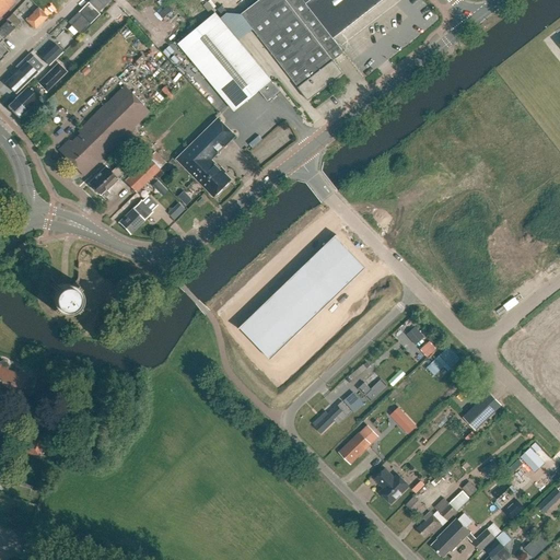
[(0,0),(0,18),(15,3),(11,0),(0,0)]
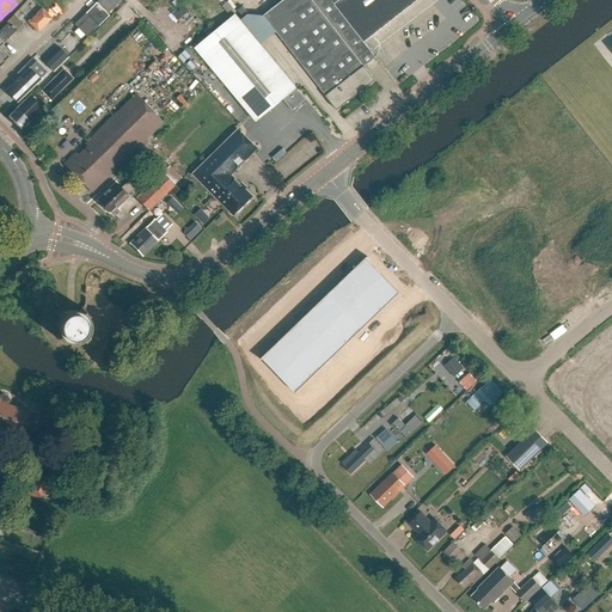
[(283,0),(264,16),(276,32),(336,110),(337,110),(359,93),(361,91),(375,80),(365,67),(375,57),(365,42),(418,0),(283,0)]
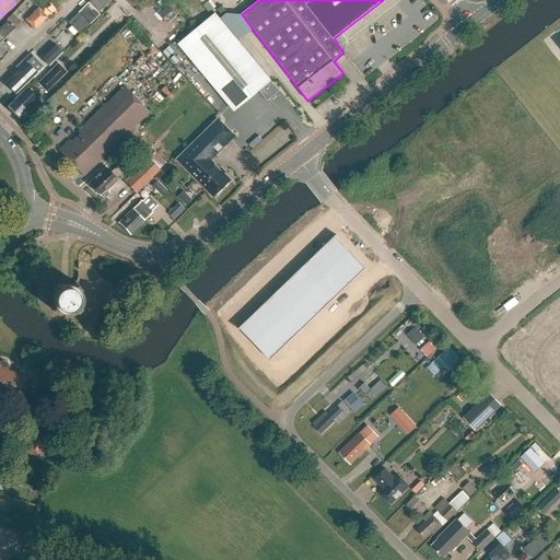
[(80,34),(100,14),(89,2),(69,22),(80,34)]
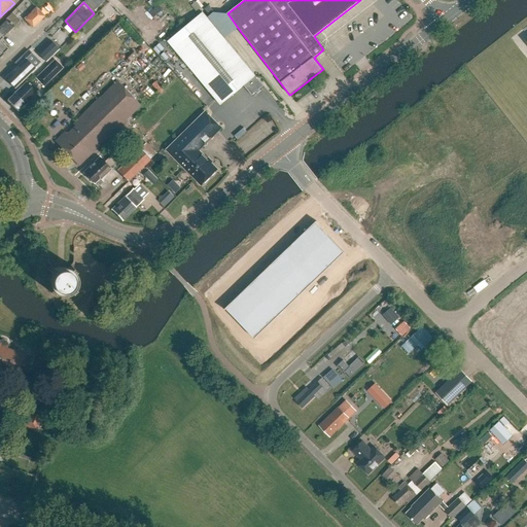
[(205,9),(210,15),(214,11),(209,5),(205,9)]
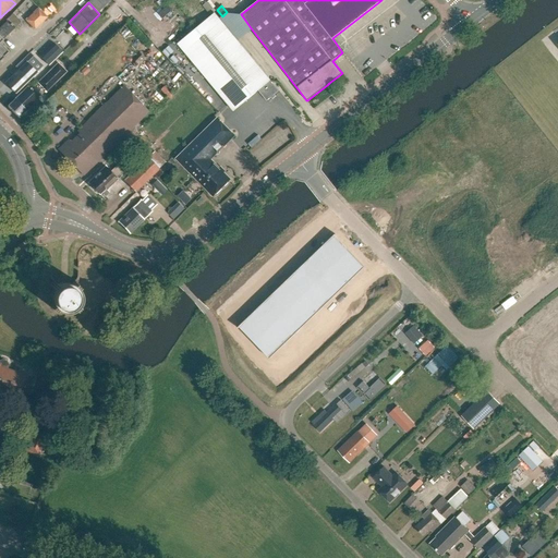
[(34,29),(48,17),(38,7),(24,20),(34,29)]
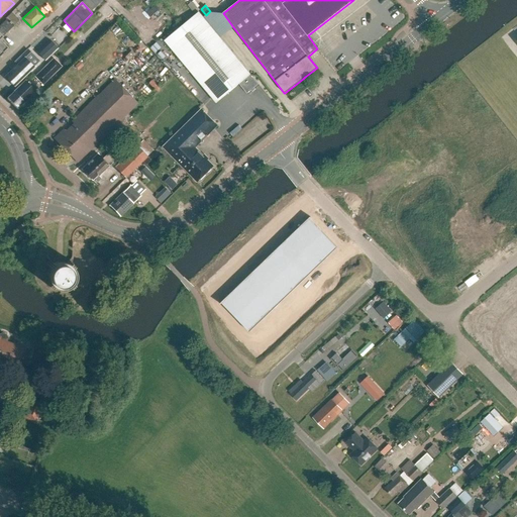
[(250,75),(199,12),(166,41),(217,103),(239,84),(250,75)]
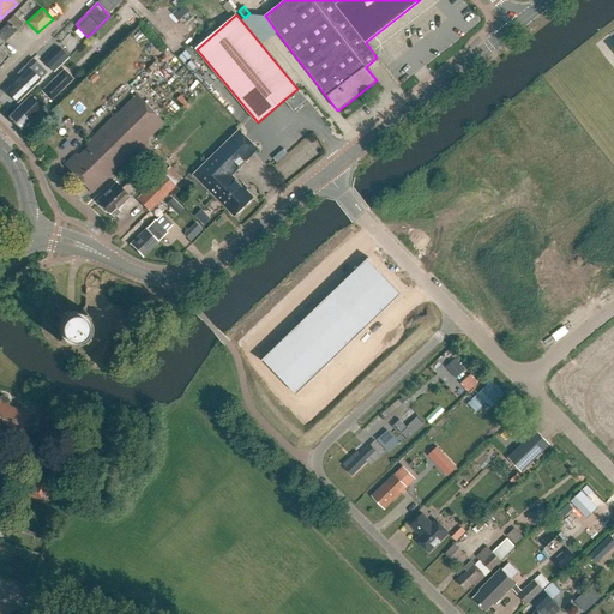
[(2,43),(22,25),(12,16),(6,22),(7,23),(0,30),(0,67),(5,64),(4,62),(10,56),(0,47),(4,44),(2,43)]
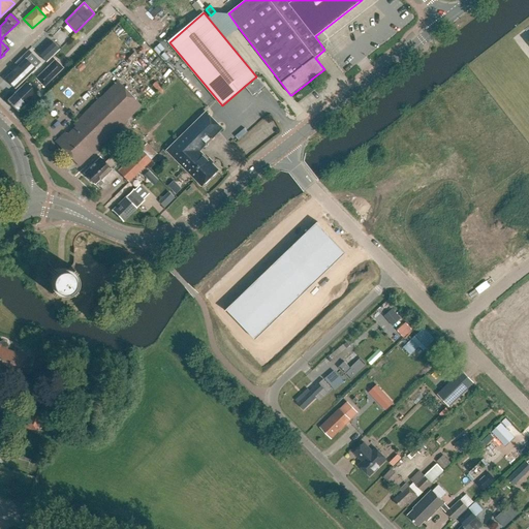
[(528,26),(518,33),(521,37),(528,32),(528,26)]
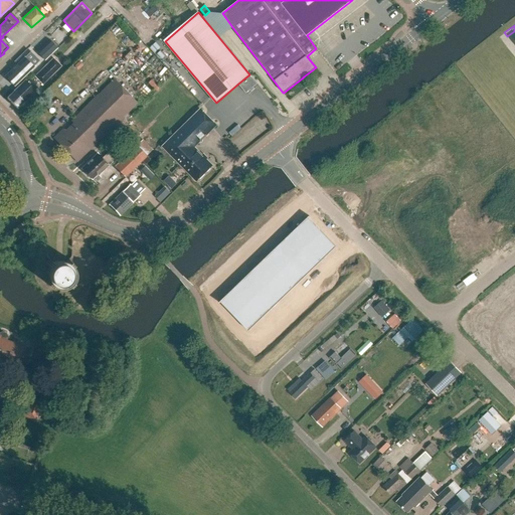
[(50,55),(57,48),(49,40),(39,50),(42,53),(40,55),(44,60),(50,55)]
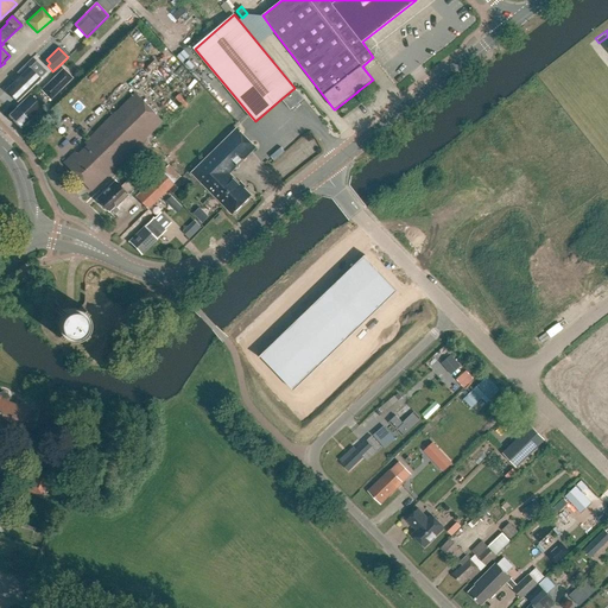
[(26,93),(40,78),(29,68),(14,81),(16,81),(6,90),(16,100),(25,92),(26,93)]
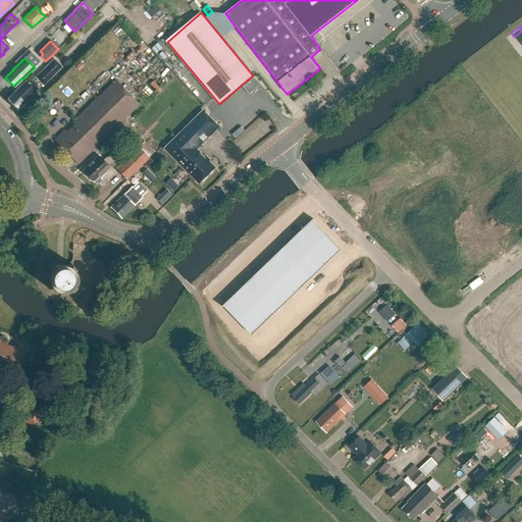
[(43,87),(63,67),(54,58),(35,77),(43,87)]
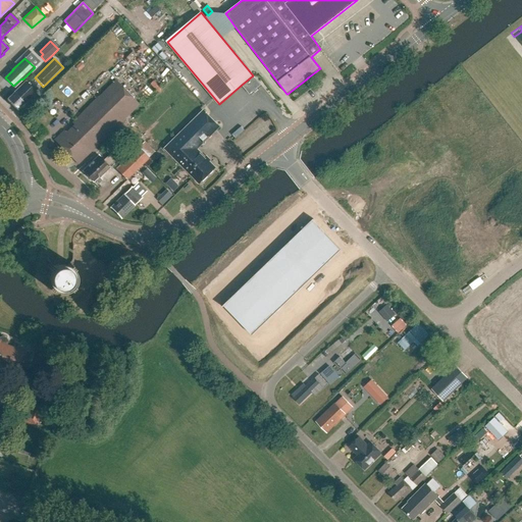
[(79,71),(84,67),(81,63),(75,67),(79,71)]
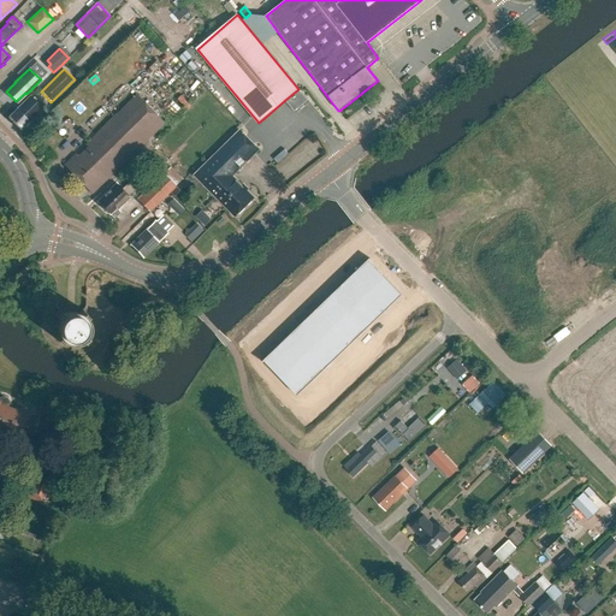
[(294,111),(307,100),(298,89),(285,100),(294,111)]
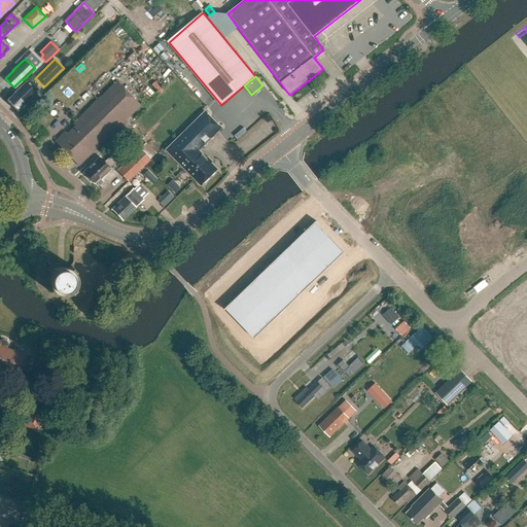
[(79,165),(141,105),(116,80),(73,123),(75,126),(67,134),(68,135),(60,144),(79,165)]
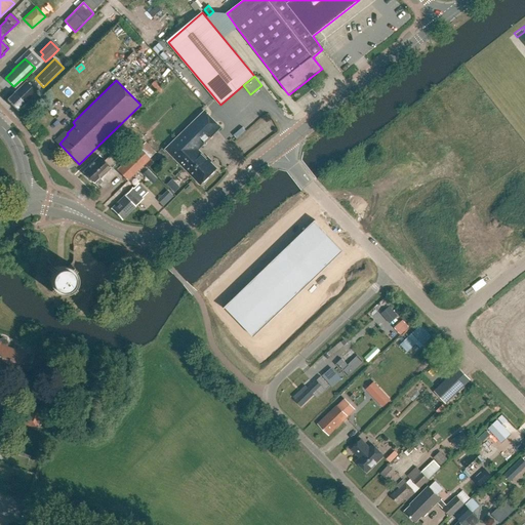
[(6,99),(17,110),(36,91),(26,81),(7,98),(6,99)]
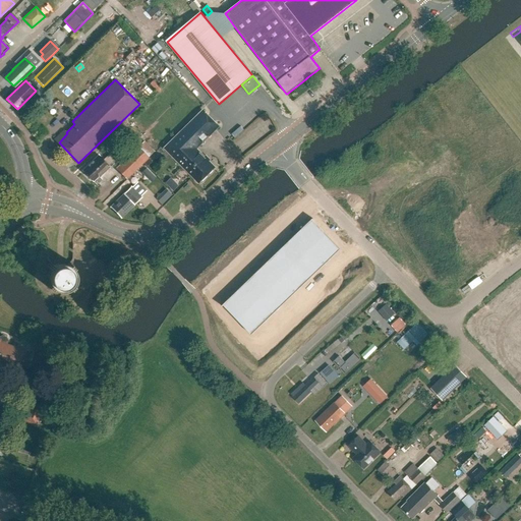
[(219,126),(205,111),(167,148),(179,161),(200,182),(214,168),(195,149),(219,126)]
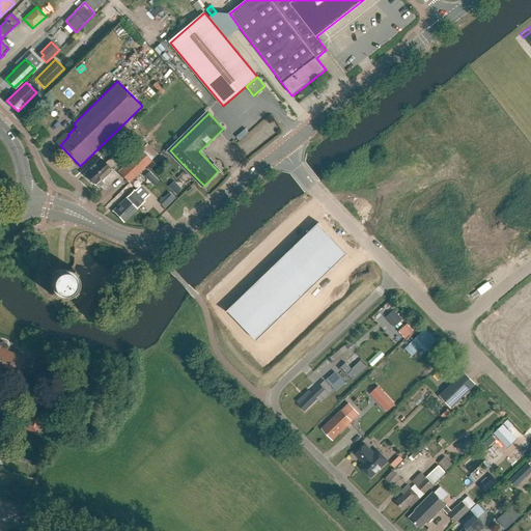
[(129,133),(137,124),(134,121),(124,130),(129,133)]
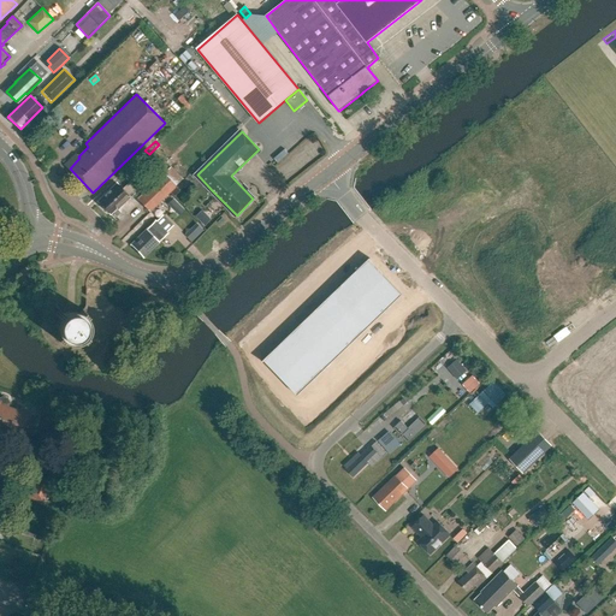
[(170,194),(176,188),(176,187),(163,173),(136,199),(149,213),(170,194)]
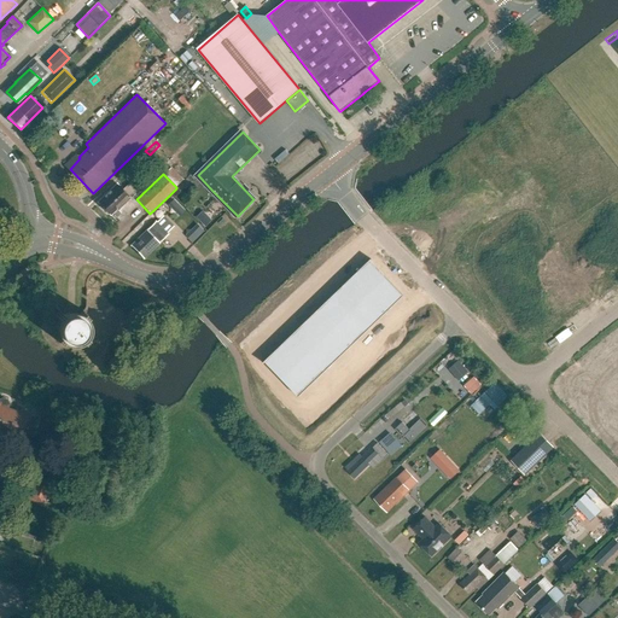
[(133,192),(143,184),(139,180),(141,179),(138,175),(123,190),(117,184),(115,186),(112,186),(110,191),(98,202),(99,203),(98,204),(104,210),(105,209),(110,215),(116,209),(117,211),(130,199),(130,198),(134,193),(133,192)]
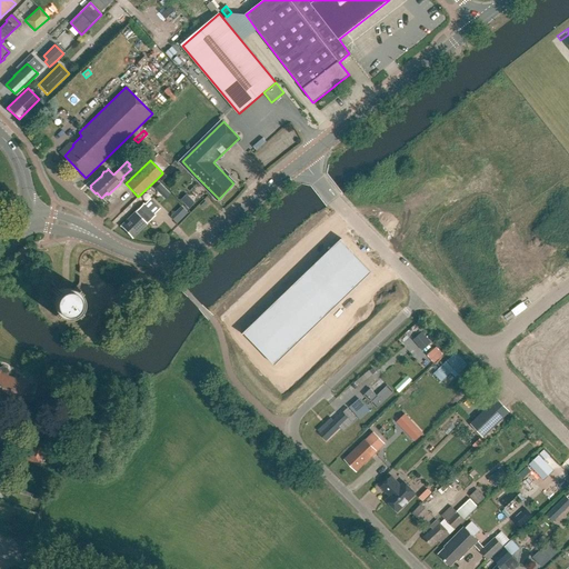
[(160,182),(166,177),(162,173),(157,179),(160,182)]
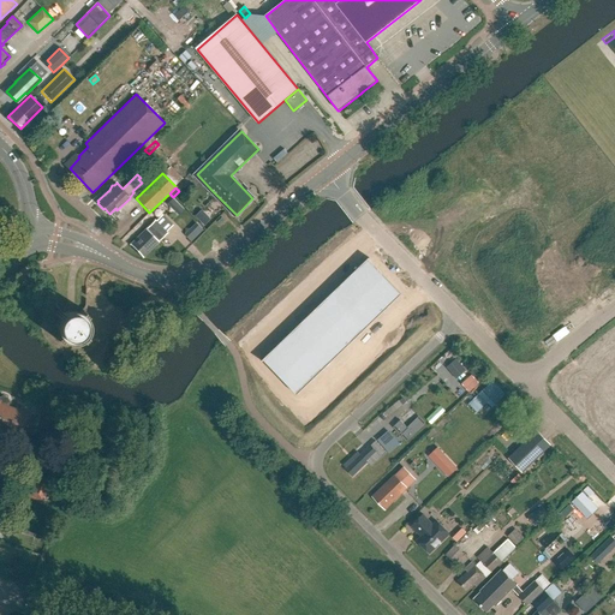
[(166,232),(172,226),(162,215),(156,222),(155,221),(131,245),(143,257),(167,233),(166,232)]
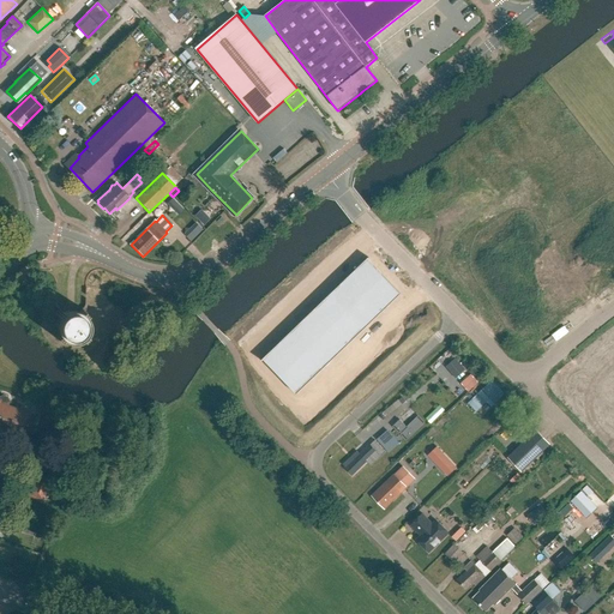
[(190,241),(202,229),(196,224),(185,236),(190,241)]
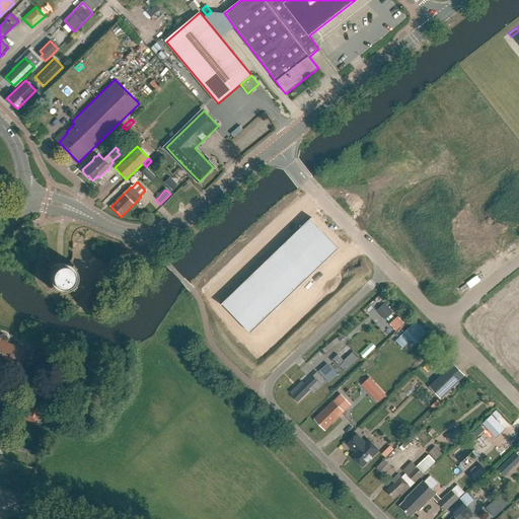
[(312,222),(298,236),(326,265),(341,251),(313,222),(312,222)]
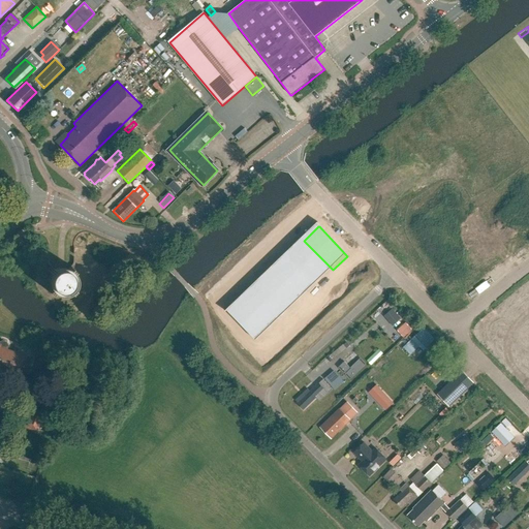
[(333,270),(304,241),(288,255),(317,284),(333,270)]
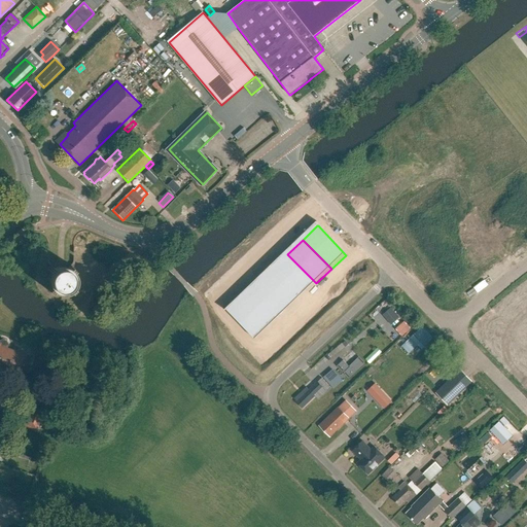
[(316,283),(287,254),(273,268),(302,297),(316,283)]
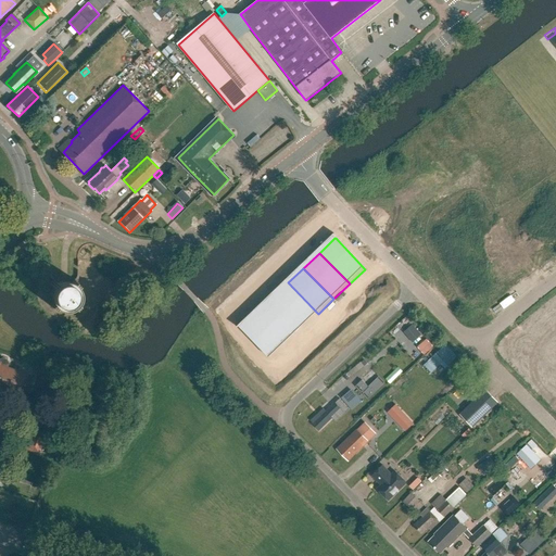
[(78,305),(77,303),(76,302),(75,301),(75,300),(75,299),(75,298),(76,295),(76,294),(76,293),(76,292),(75,290),(75,289),(75,288),(76,287),(78,283),(75,279),(73,281),(72,282),(71,282),(70,282),(68,282),(65,282),(64,282),(63,282),(62,282),(61,282),(60,282),(59,282),(58,282),(57,282),(55,282),(53,279),(49,283),(51,286),(52,287),(52,288),(53,289),(52,290),(52,292),(52,293),(52,295),(52,297),(52,298),(53,299),(53,300),(53,301),(52,302),(51,303),(49,305),(53,308),(55,307),(57,306),(58,306),(59,305),(60,305),(61,306),(62,306),(63,306),(64,306),(66,306),(68,305),(70,305),(71,305),(72,306),(73,307),(75,310),(78,305)]
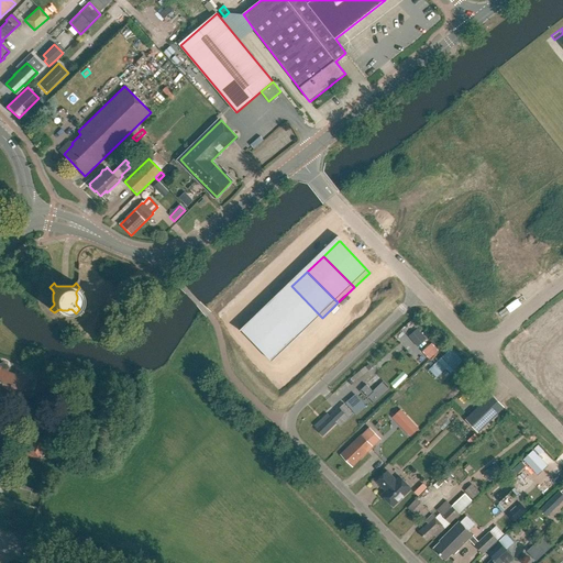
[(322,318),(291,286),(276,301),(306,333),(322,318)]
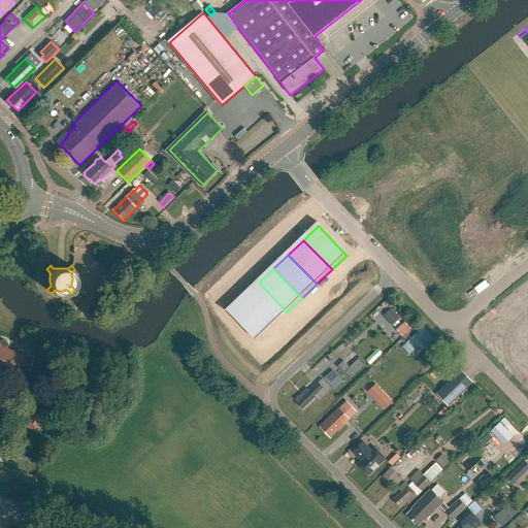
[(287,312),(259,283),(243,297),(272,327),(287,312)]
